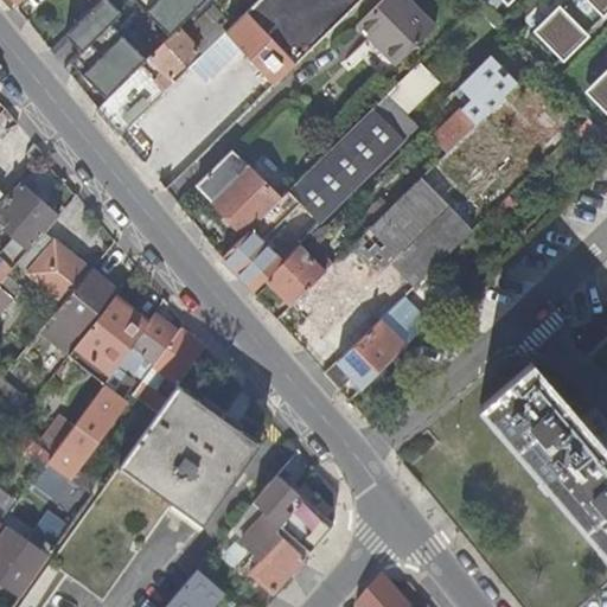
[(112,0),(101,0),(96,6),(66,36),(83,52),(112,24),(123,12),(112,0)]
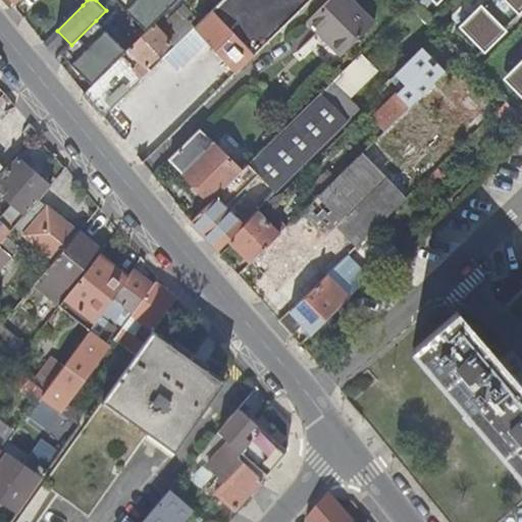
[(190,0),(177,0),(147,32),(134,45),(126,51),(92,85),(84,93),(104,116),(126,94),(150,70),(147,67),(172,43),(160,31),(185,5),(190,0)]
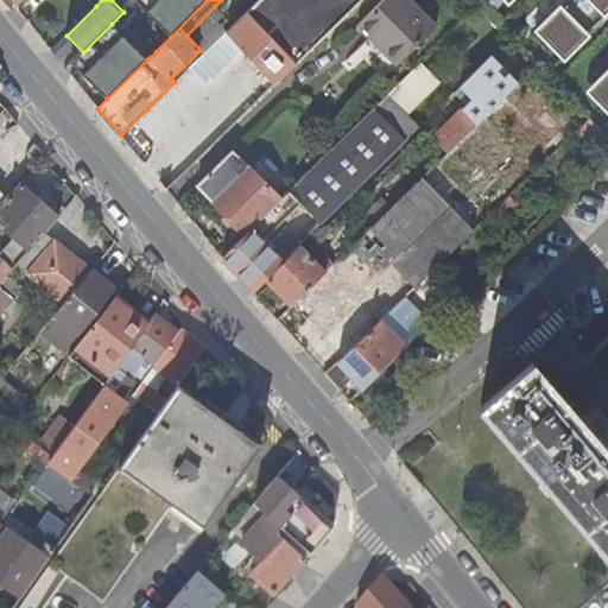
[(147,0),(141,7),(171,37),(207,0),(147,0)]
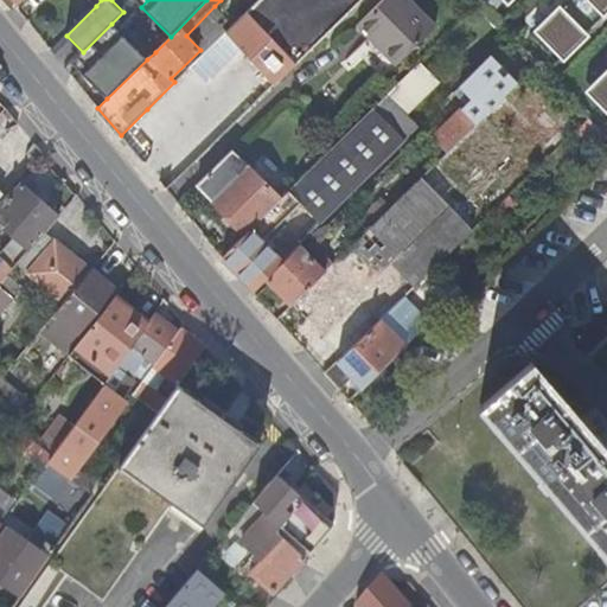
[(147,109),(197,161),(311,50),(261,0),(259,0),(234,25),(204,53),(174,82),(147,109)]
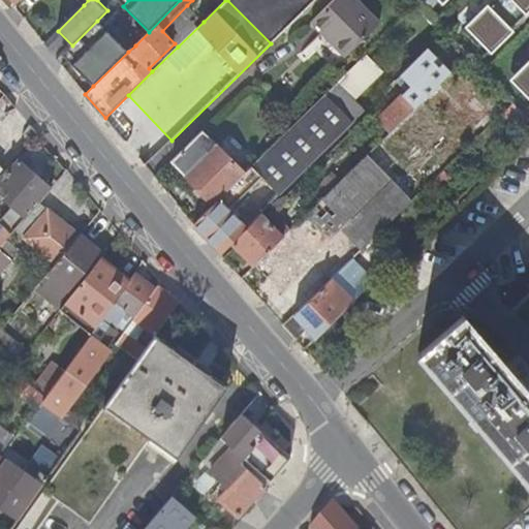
[(314,0),(227,0),(271,43),(314,0)]
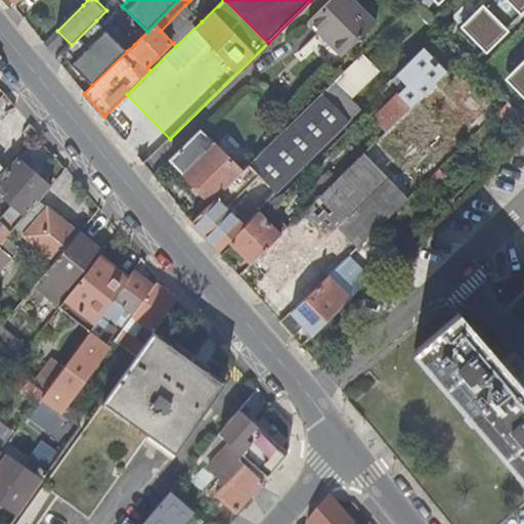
[(342,56),(376,23),(354,0),(331,0),(308,23),(342,56)]
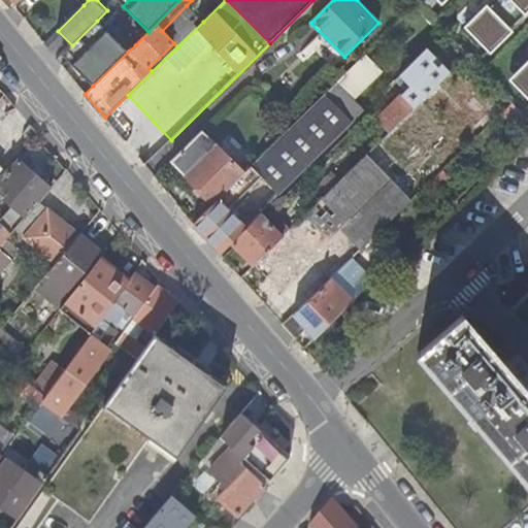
[(527,11),(527,0),(493,0),(466,28),(489,52),(527,11)]
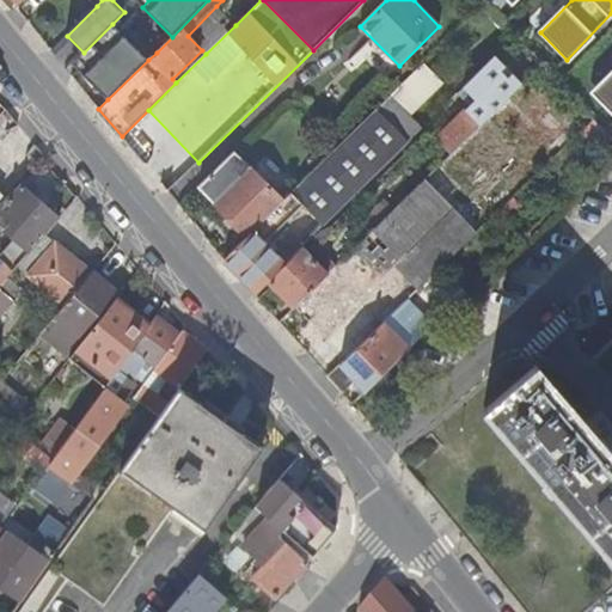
[(236,25),(216,6),(188,36),(202,50),(206,54),(236,25)]
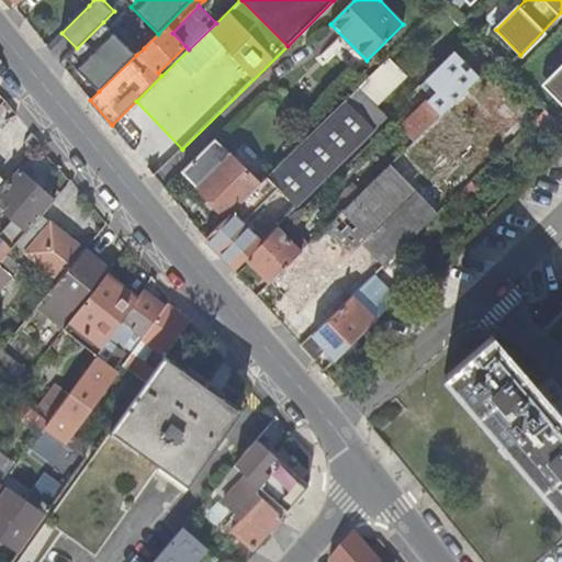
[(66,59),(72,65),(109,27),(103,22),(77,48),(66,59)]
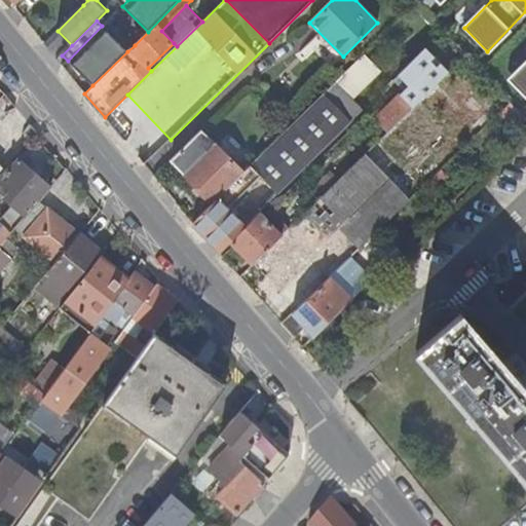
[(68,61),(92,85),(127,51),(102,26),(68,61)]
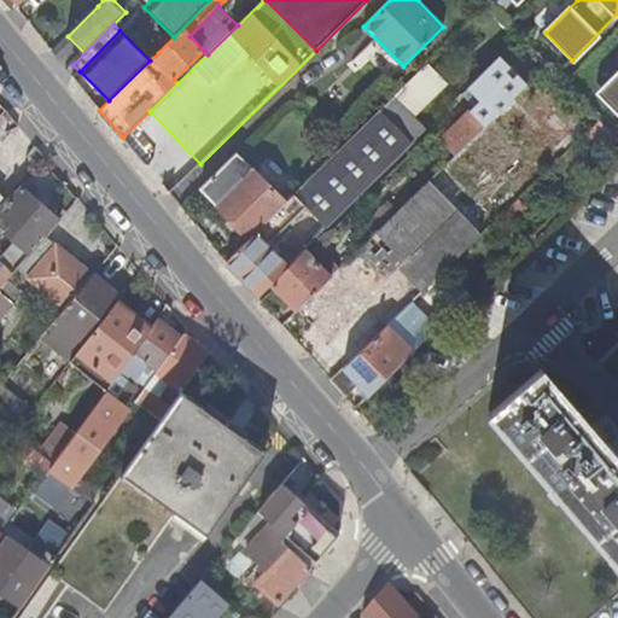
[(208,54),(204,51),(174,80),(178,83),(208,54)]
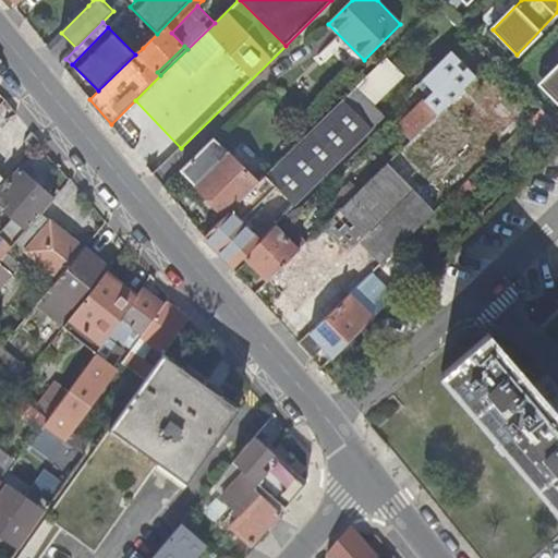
[(435,92),(447,105),(462,89),(475,76),(451,53),(424,81),(432,88),(435,92)]
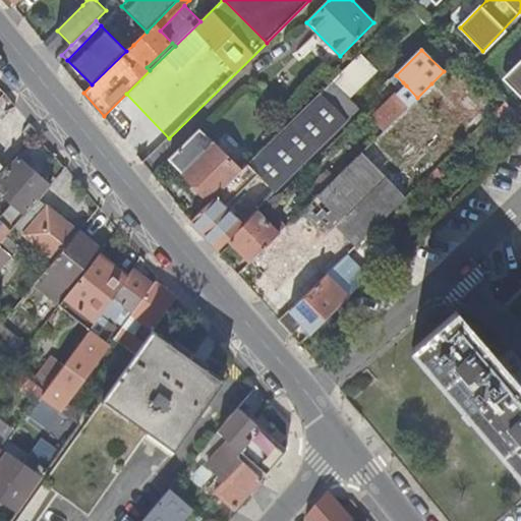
[(348,100),(377,72),(359,55),(332,82),(348,100)]
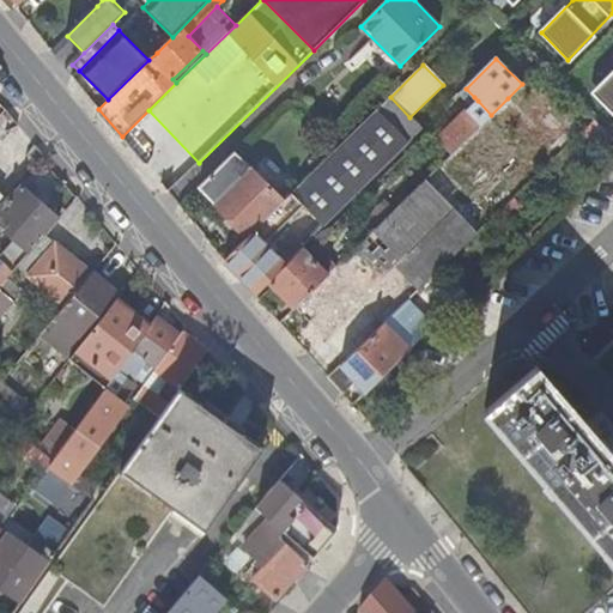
[(612,72),(598,89),(612,104),(612,72)]
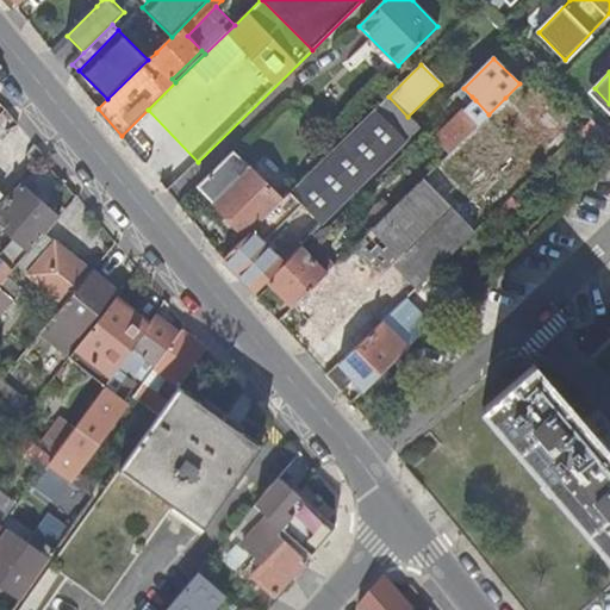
[(464,104),(472,97),(464,88),(455,95),(464,104)]
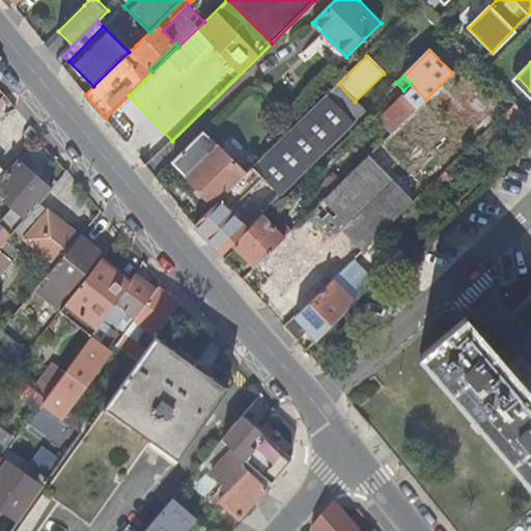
[(326,96),(355,126),(360,120),(366,113),(355,102),(338,84),(326,96)]
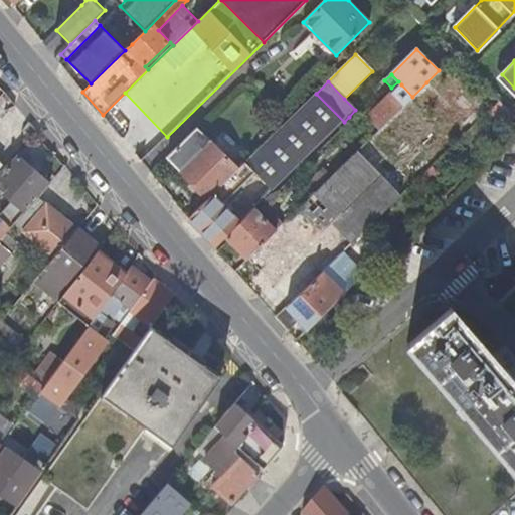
[(412,97),(401,84),(393,93),(405,104),(412,97)]
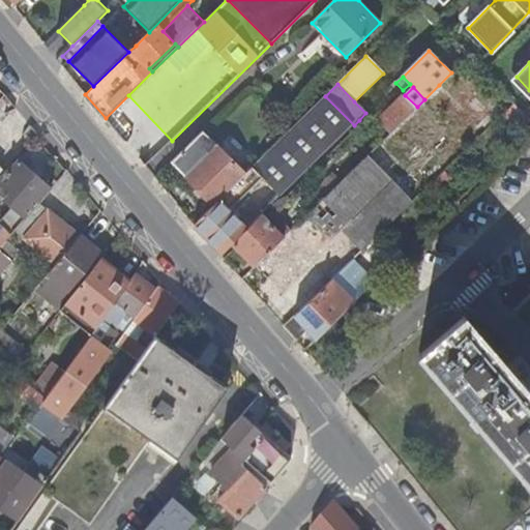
[(417,107),(405,95),(379,121),(389,134),(417,107)]
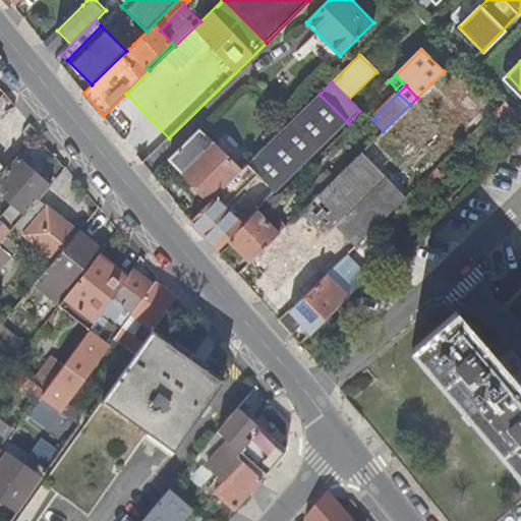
[(286,128),(313,157),(348,123),(320,95),(304,110),(286,128)]
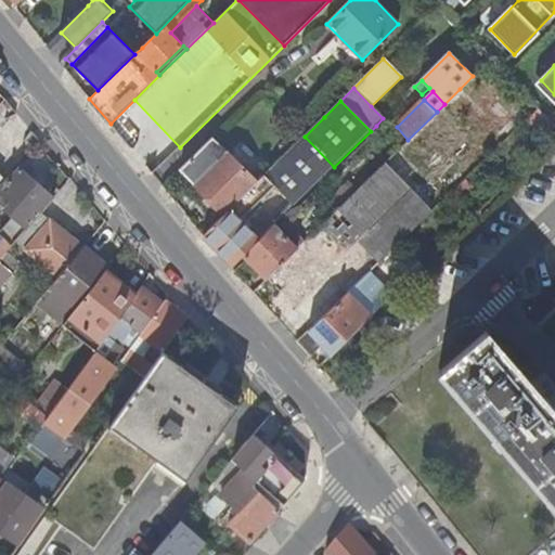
[(334,167),(305,137),(282,158),(257,183),(224,215),(203,235),(210,244),(232,266),(244,256),(259,240),(249,230),(254,226),(249,221),(245,226),(241,220),(245,217),(275,186),(294,206),(334,167)]
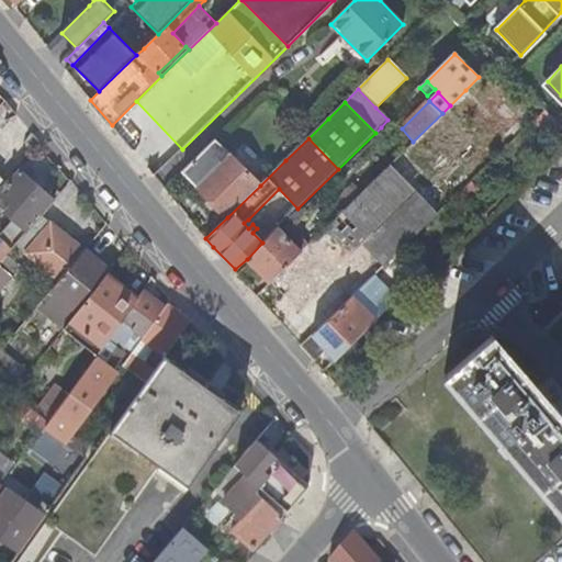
[(183,172),(227,217),(260,186),(215,141),(183,172)]
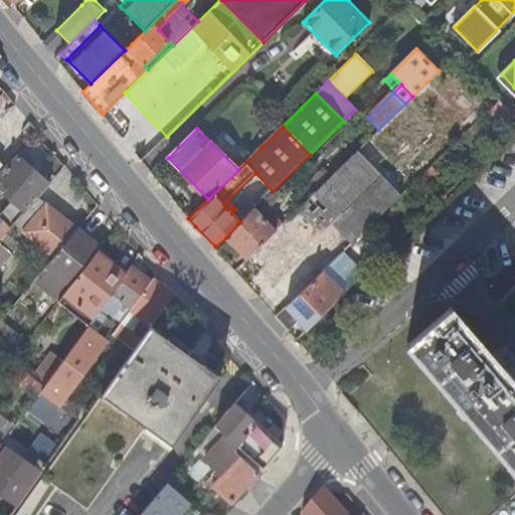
[(375,170),(356,151),(330,177),(301,206),(275,231),(246,259),(290,303),(322,272),(285,234),(302,217),(315,230),(325,220),(375,170)]
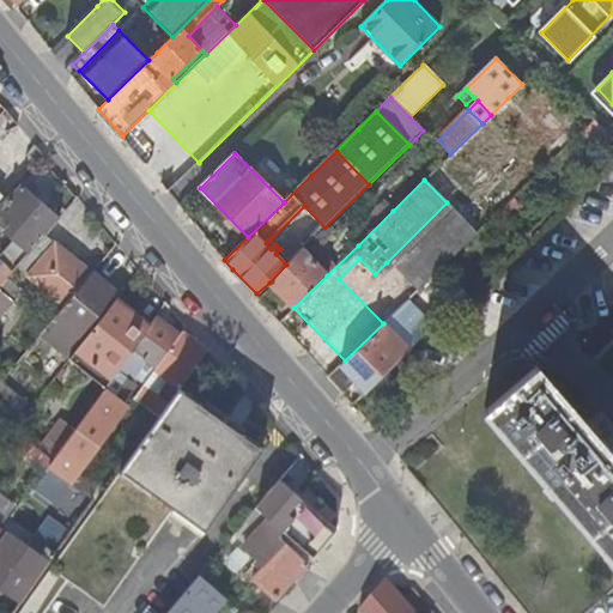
[(46,236),(60,219),(20,186),(0,207),(0,217),(2,216),(12,224),(7,230),(31,253),(46,236)]
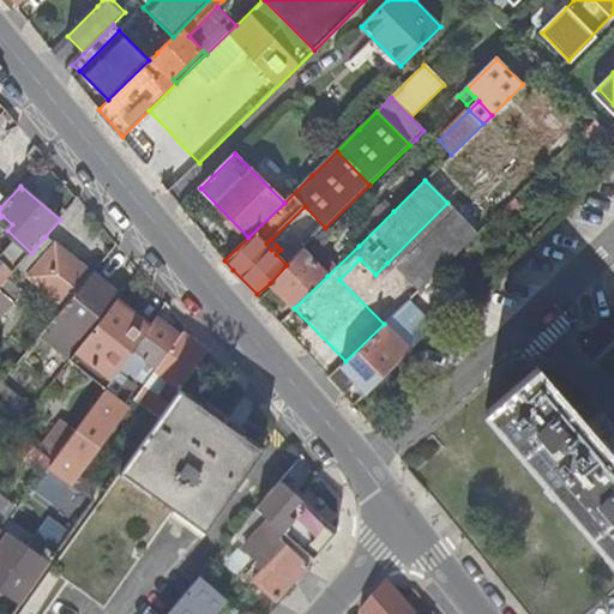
[(349,236),(359,246),(393,211),(385,202),(349,236)]
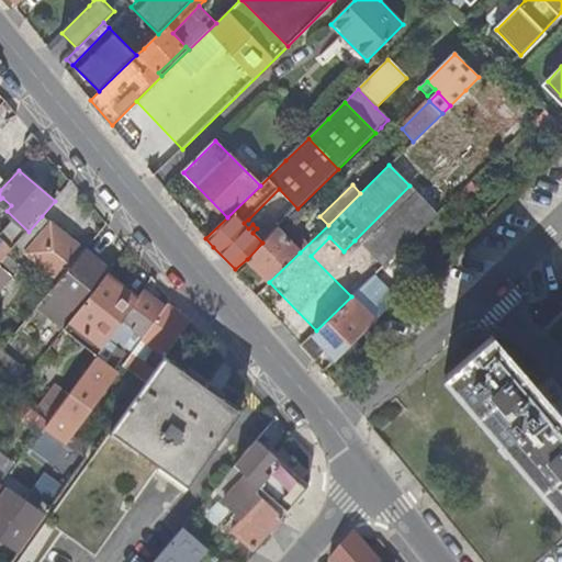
[(437,214),(409,186),(355,240),(381,267),(437,214)]
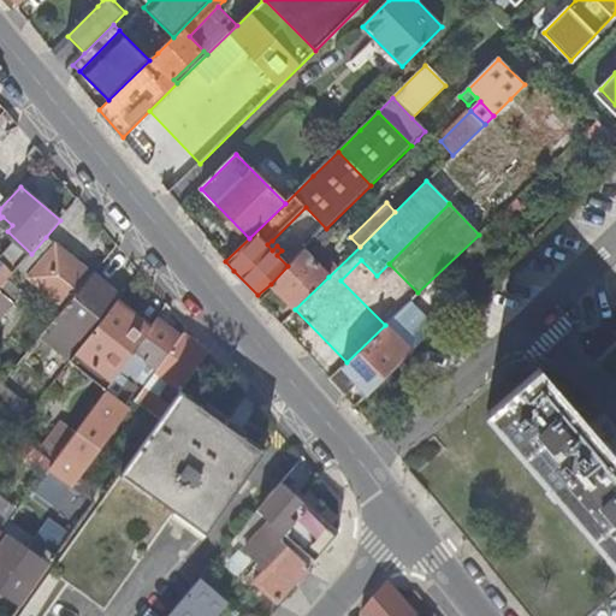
[(0,225),(7,231),(12,225),(3,217),(0,218),(0,225)]
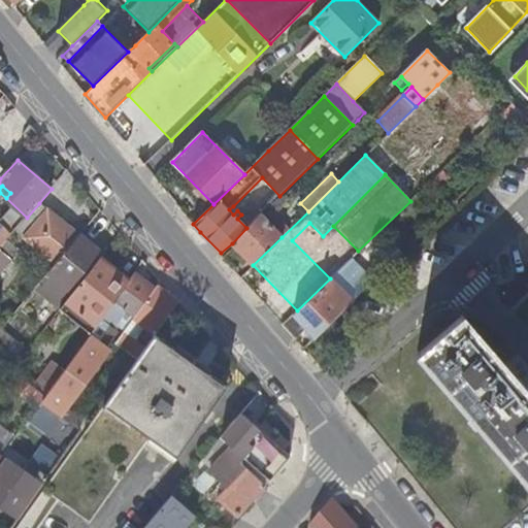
[(47,209),(39,203),(27,218),(26,219),(20,226),(15,230),(24,237),(47,209)]
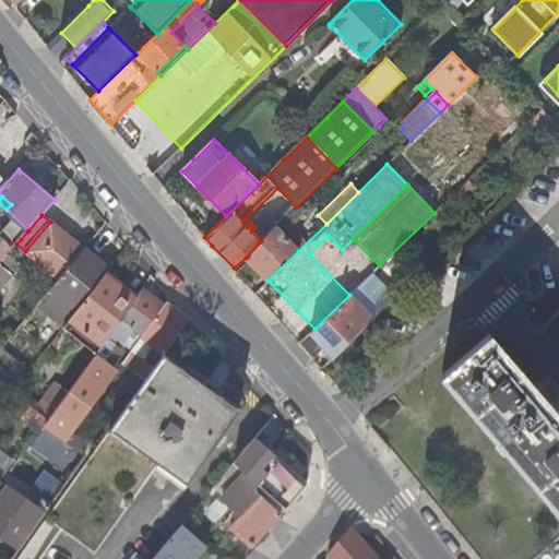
[(251,223),(247,218),(242,222),(247,227),(251,223)]
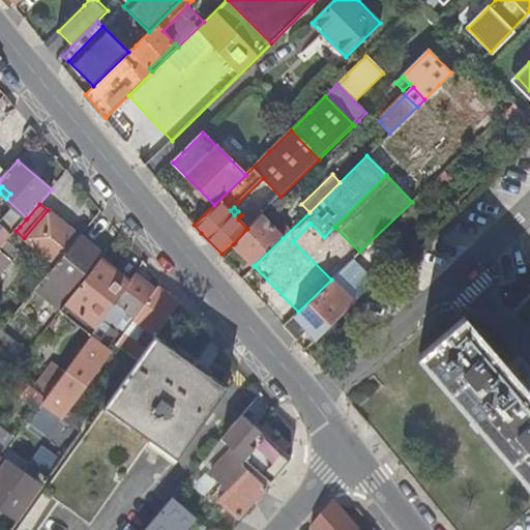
[(23,239),(55,266),(80,236),(48,210),(24,238),(23,239)]
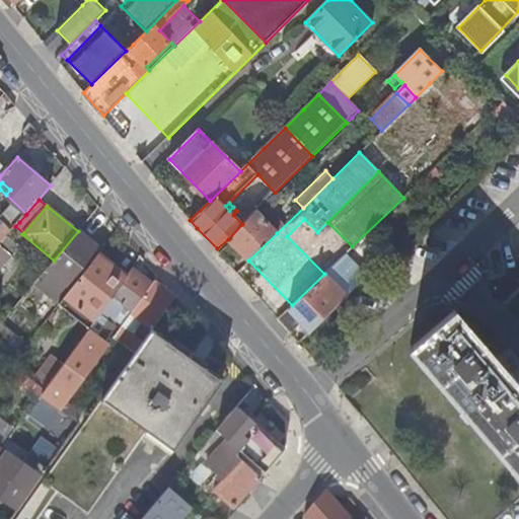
[(0,217),(0,219),(4,223),(11,215),(6,210),(0,217)]
